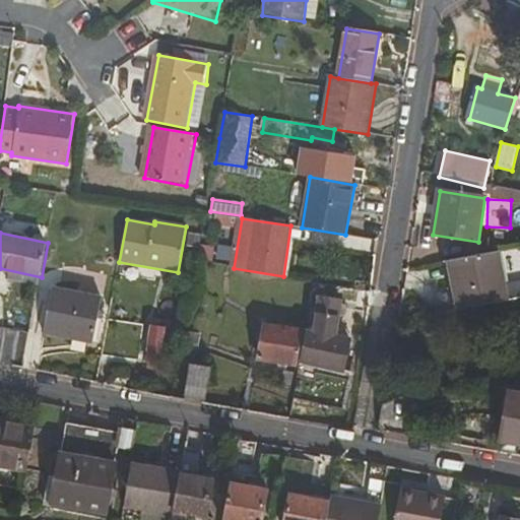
[(490,306),(508,303),(499,252),(449,261),(458,311),(490,306)]
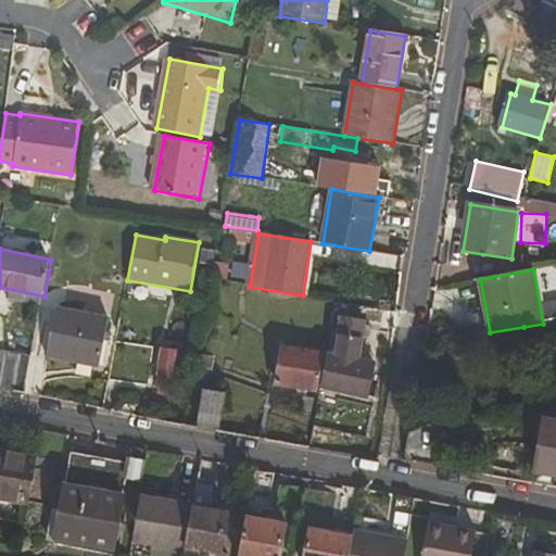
[(47,357),(98,367),(109,319),(58,308),(47,357)]
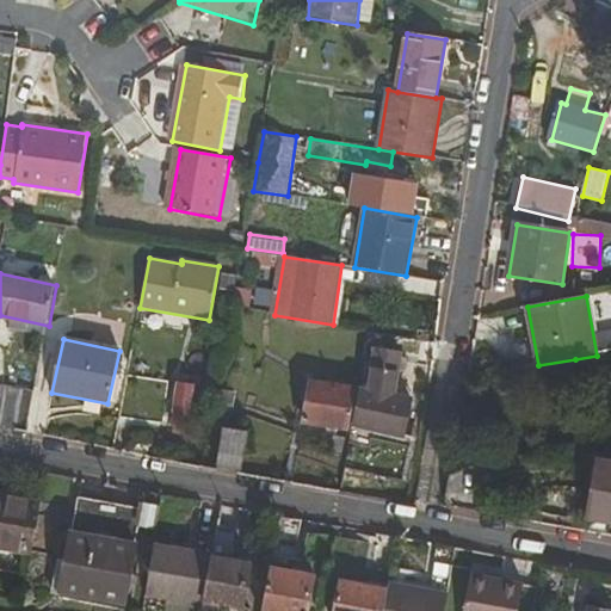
[(356,424),(407,433),(411,409),(394,406),(396,396),(401,369),(402,358),(403,353),(377,350),(369,392),(362,390),(356,424)]
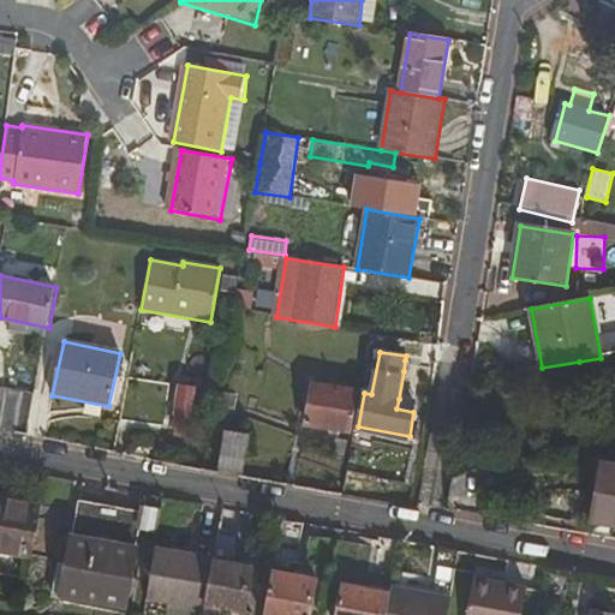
[(405,360),(404,371),(412,372),(413,362),(405,360)]
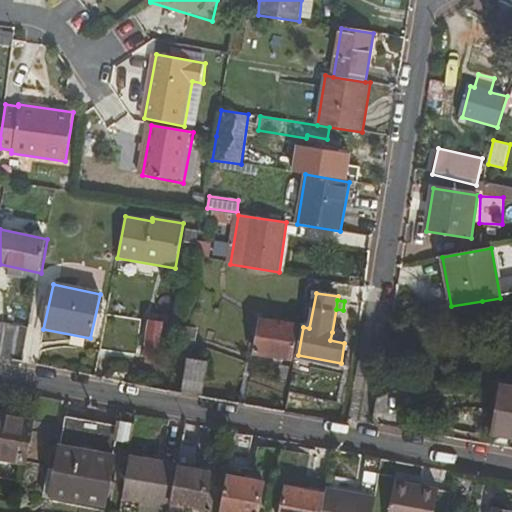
[(261,319),(254,353),(294,361),(300,327),(261,319)]
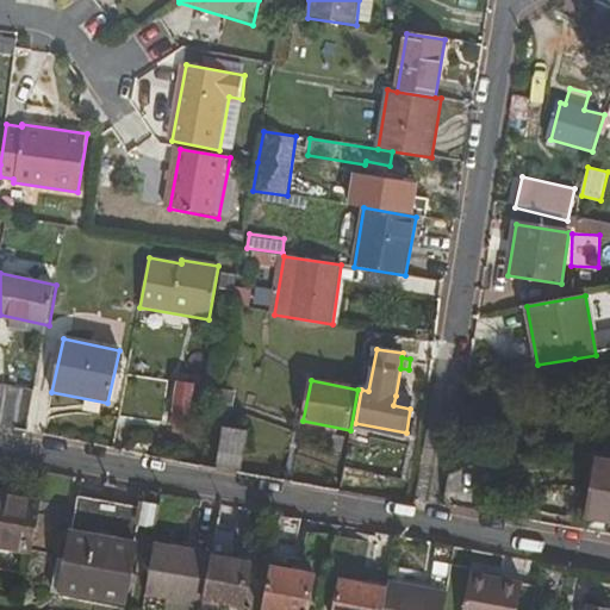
[(0,425),(27,431),(36,390),(0,384),(0,425)]
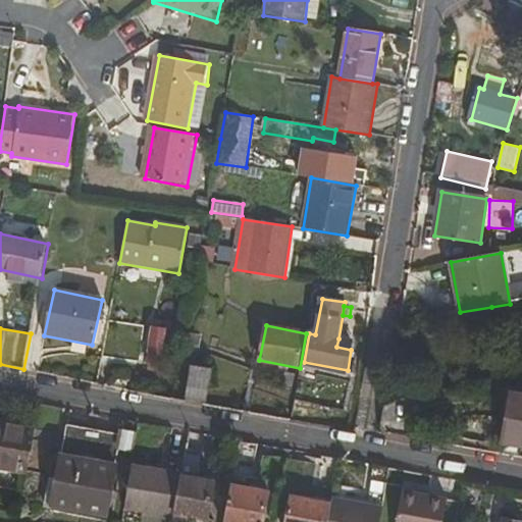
[(199,350),(201,335),(186,332),(184,347),(199,350)]
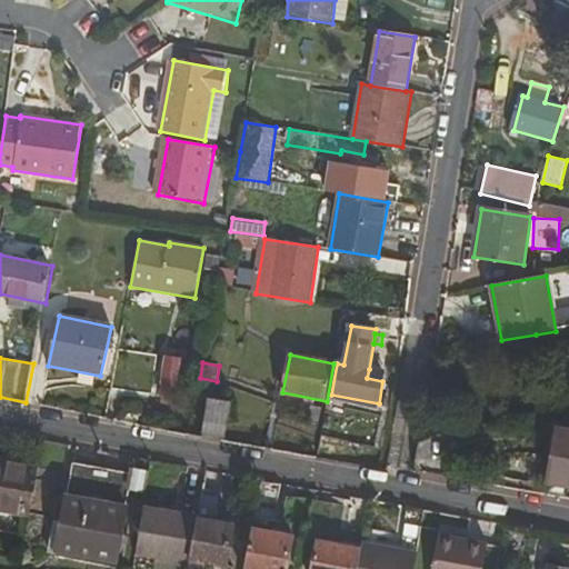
[(369,369),(367,378),(382,381),(383,371),(369,369)]
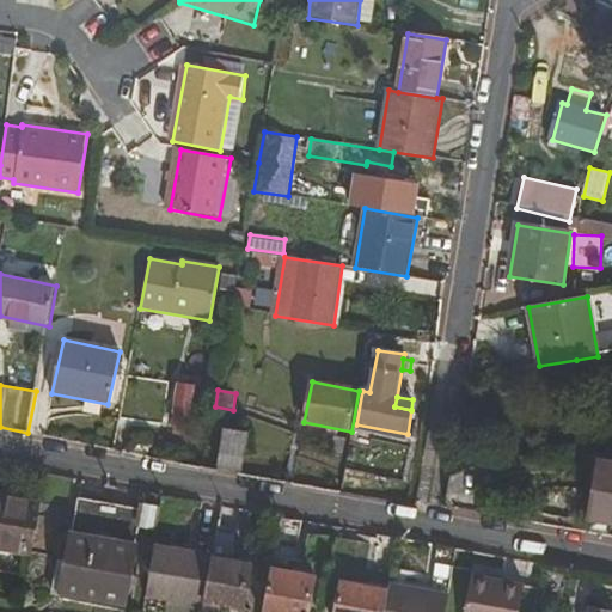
[(221,466),(242,470),(248,434),(227,430),(221,466)]
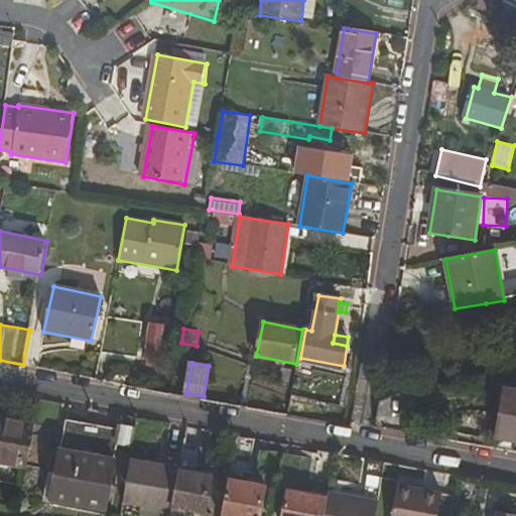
[(498,437),(515,440),(515,390),(507,389),(498,437)]
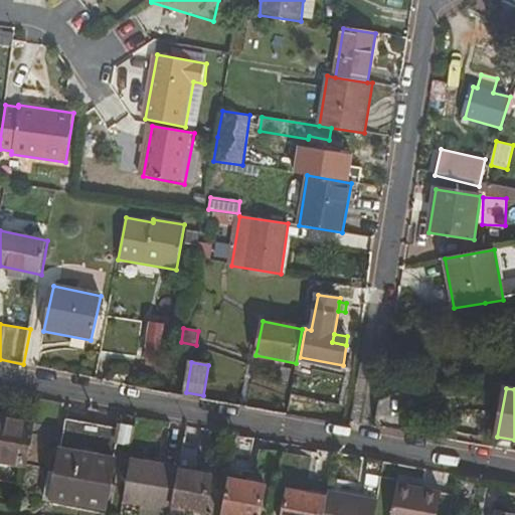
[(0,464),(27,469),(36,423),(0,416),(0,464)]
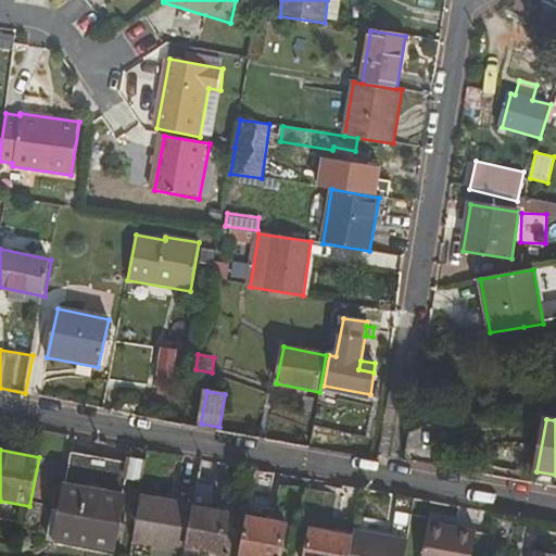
[(48,539),(115,551),(130,464),(72,453),(61,510),(53,509),(48,539)]
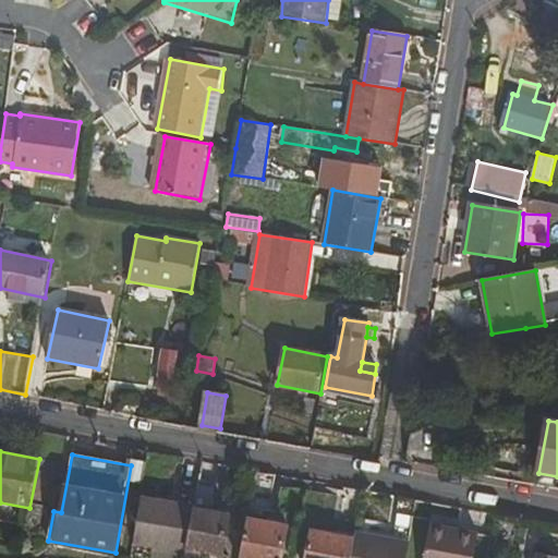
[(281,557),(289,525),(268,521),(276,474),(257,471),(241,557),(281,557)]
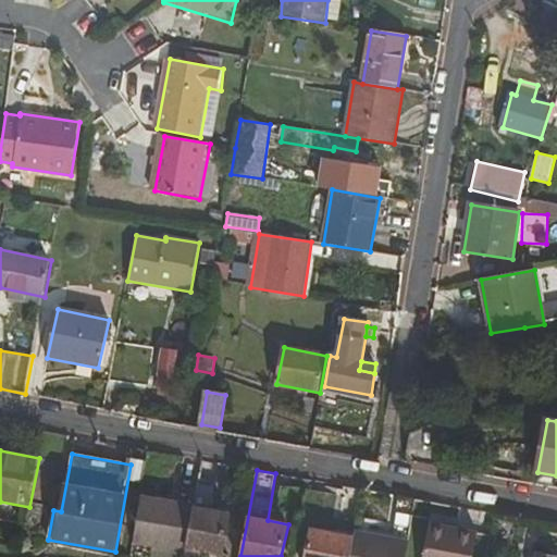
[(187,548),(222,555),(231,514),(213,510),(219,486),(199,483),(195,505),(187,548)]
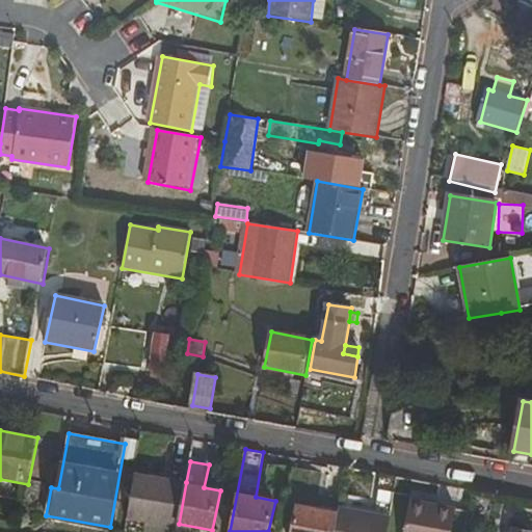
[(320,509),(297,505),(292,531),(335,531),(339,513),(340,507),(348,468),(329,463),(320,509)]
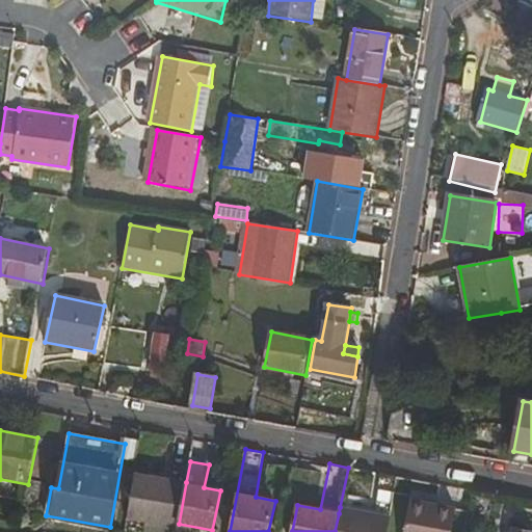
[(135,473),(127,519),(178,528),(179,524),(186,482),(135,473)]
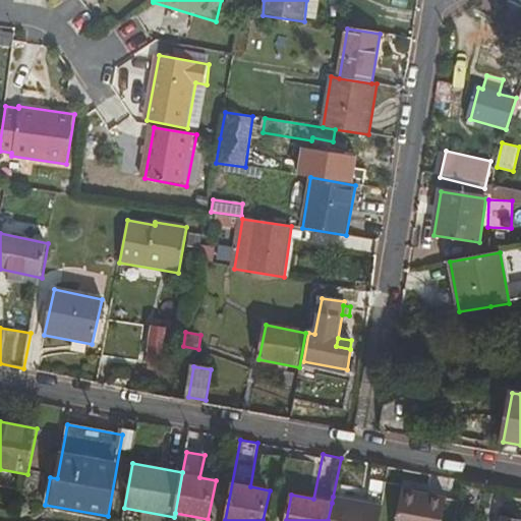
[(374,464),(365,504),(333,497),(332,503),(328,520),(380,520),(391,466),(374,464)]
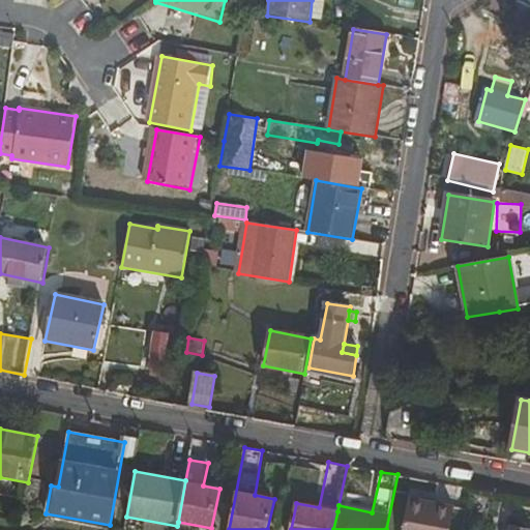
[(402,502),(400,529),(449,529),(451,504),(402,502)]
